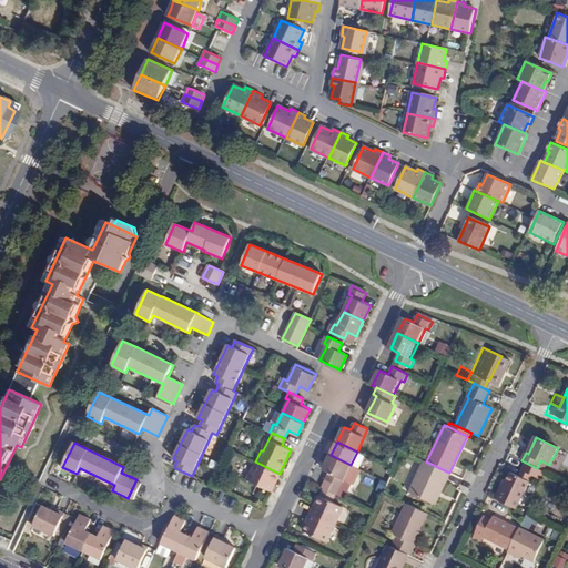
[(344,479),(351,465),(331,455),(324,469),(328,472),(325,479),(341,487),(342,487),(345,480),(344,479)]
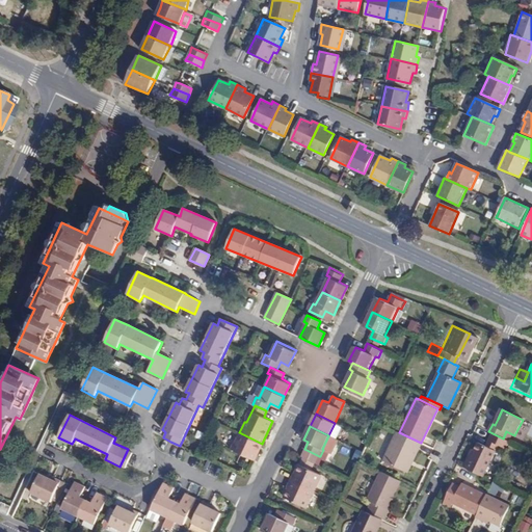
[(411,461),(421,443),(399,432),(396,430),(382,460),(403,470),(404,471),(409,460),(411,461)]
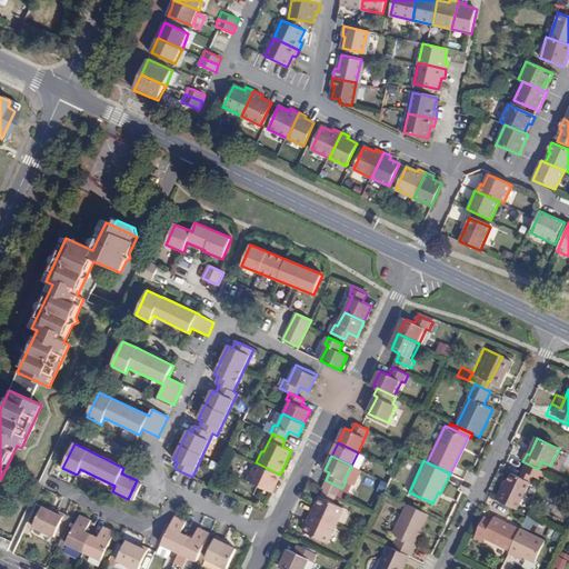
[(541,461),(538,469),(545,471),(548,465),(541,461)]
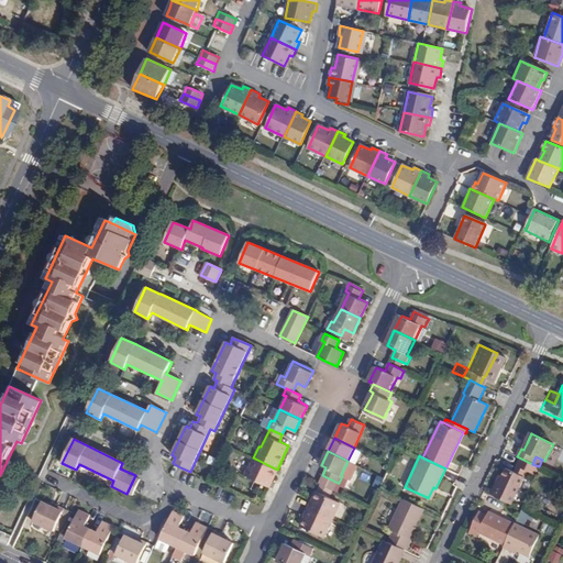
[(244,475),(268,487),(277,470),(255,459),(250,470),(247,468),(244,475)]
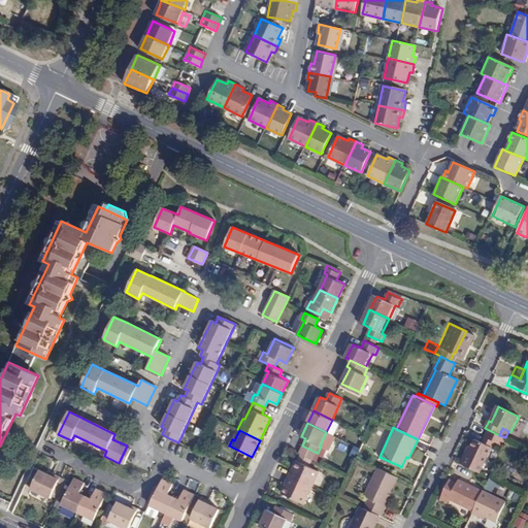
[(499,435),(489,430),(486,436),(496,441),(503,444),(506,438),(505,437),(499,435)]
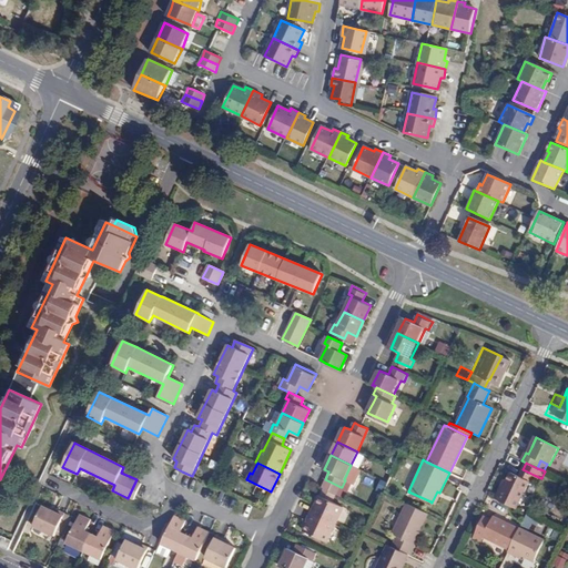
[(523,469),(519,475),(530,480),(534,475),(523,469)]
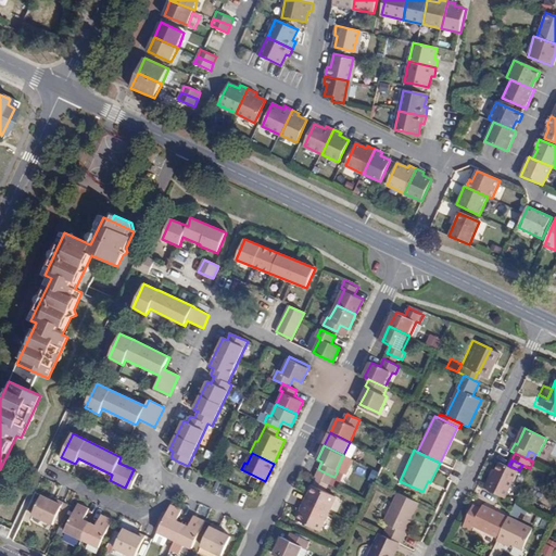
[(496,470),(488,489),(506,497),(519,470),(508,465),(501,462),(496,470)]
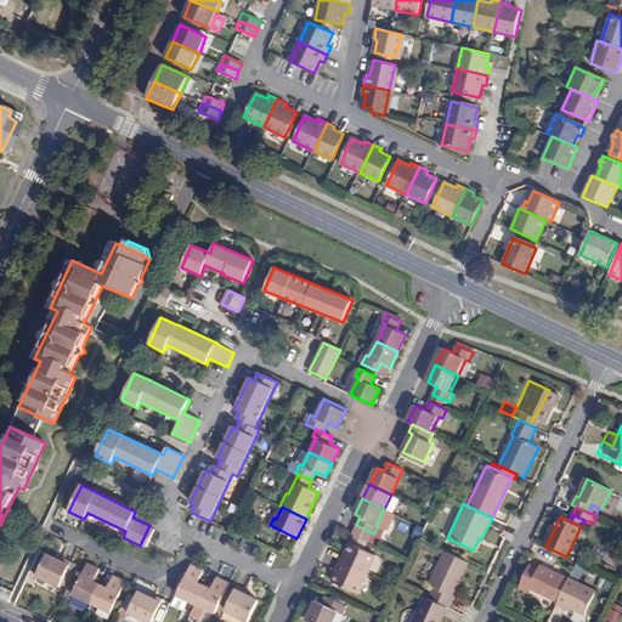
[(553,525),(543,546),(546,547),(555,526),(553,525)]
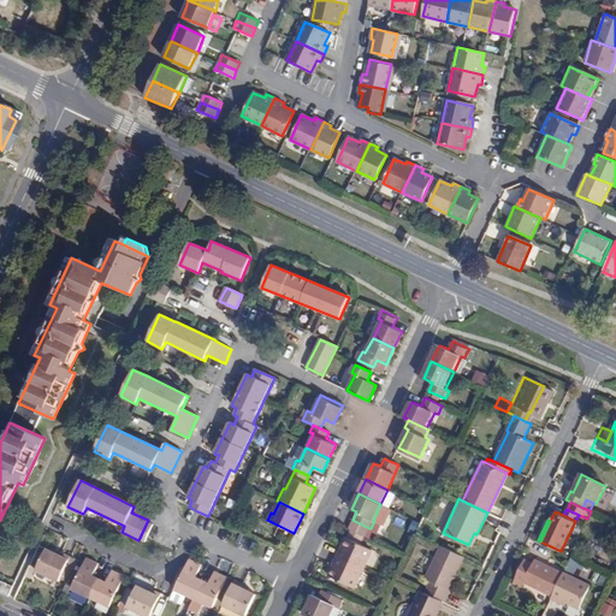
[(361,544),(365,537),(351,529),(341,550),(338,549),(335,557),(361,570),(371,550),(361,544)]
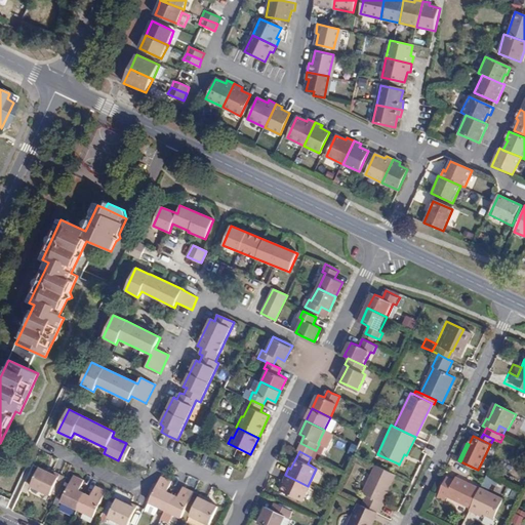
[(398,463),(377,454),(376,456),(397,466),(398,463)]
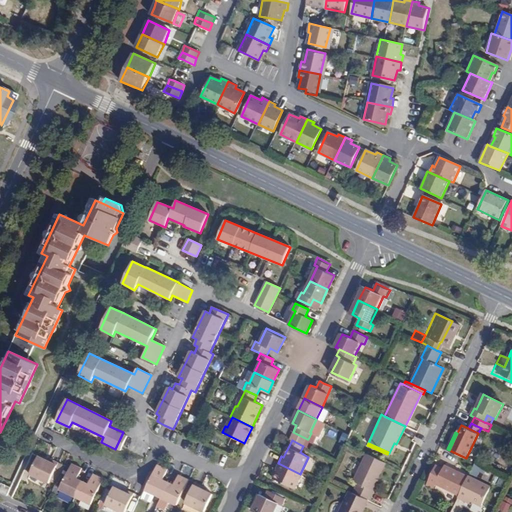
[(372,490),(386,462),(367,453),(353,481),(357,483),(353,492),(369,500),(374,491),(372,490)]
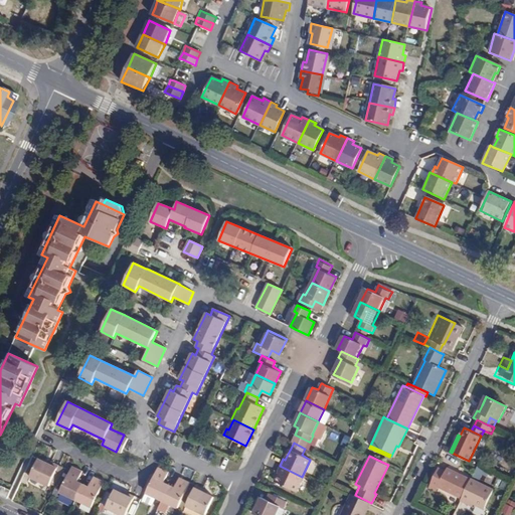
[(49,463),(46,462),(39,459),(31,477),(48,485),(50,483),(52,477),(56,479),(62,466),(50,461),(49,463)]
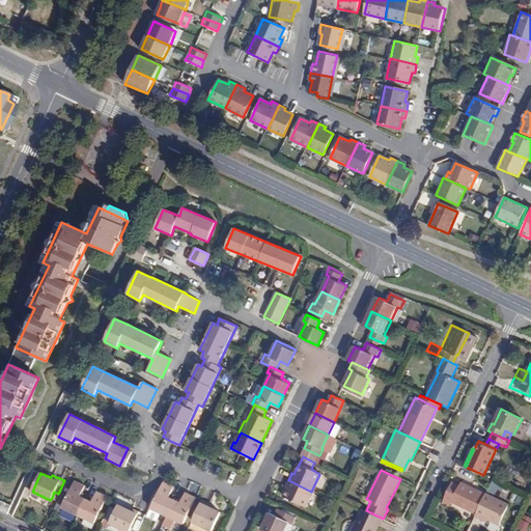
[(302,511),(311,492),(288,480),(285,486),(287,487),(280,502),(302,511)]
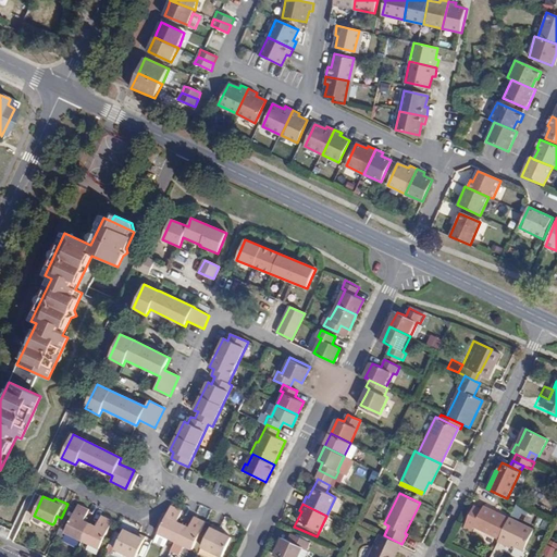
[(65,531),(83,540),(90,523),(84,519),(89,509),(78,505),(76,508),(65,531)]
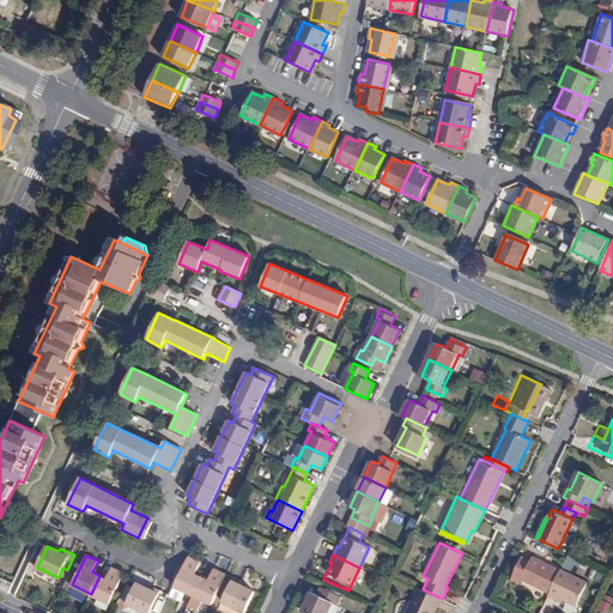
[(174,586),(193,595),(201,577),(195,574),(200,562),(188,556),(174,586)]
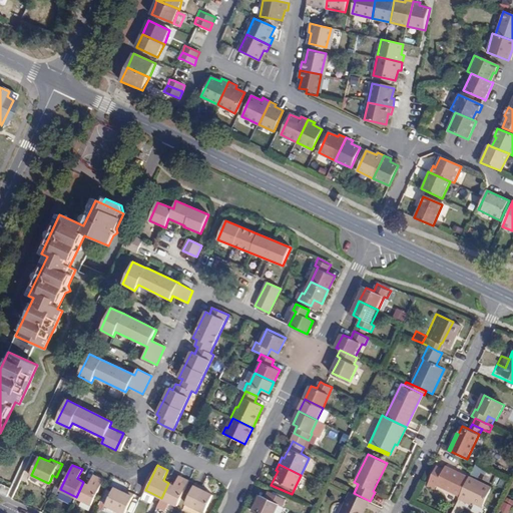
[(438,484),(460,495),(469,478),(446,467),(444,470),(437,467),(429,483),(437,486),(438,484)]
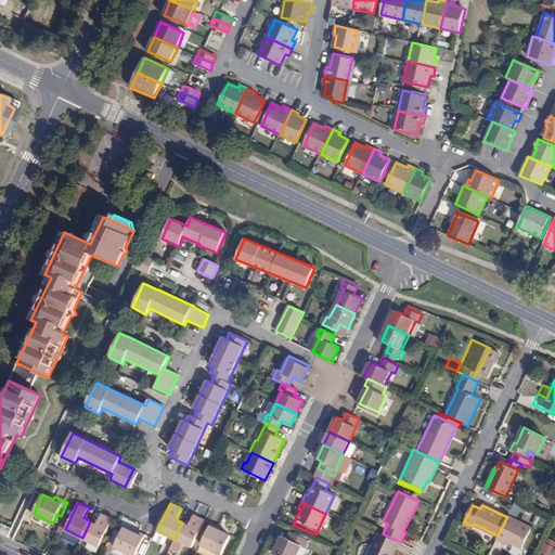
[(90,521),(82,538),(89,541),(99,545),(112,520),(113,518),(103,513),(97,524),(90,521)]
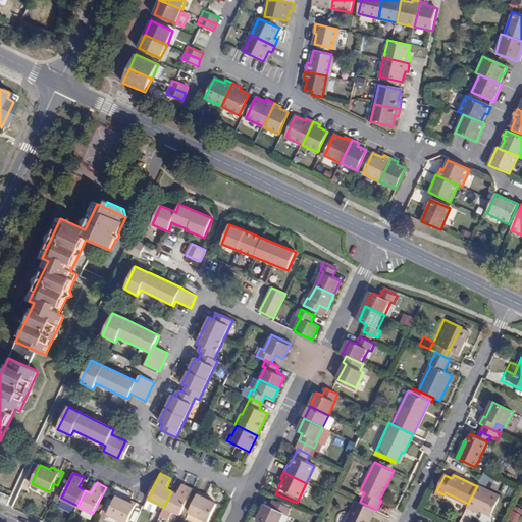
[(170,510),(180,515),(193,488),(184,484),(177,494),(171,491),(164,507),(159,516),(166,519),(170,510)]
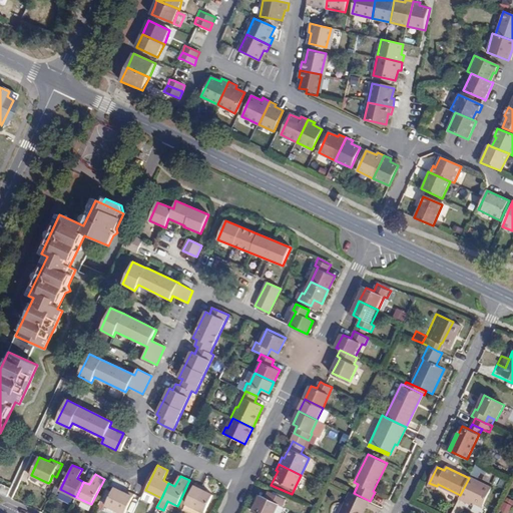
[(460,495),(460,497),(466,500),(468,499),(475,502),(488,508),(496,490),(469,477),(469,478),(460,495)]
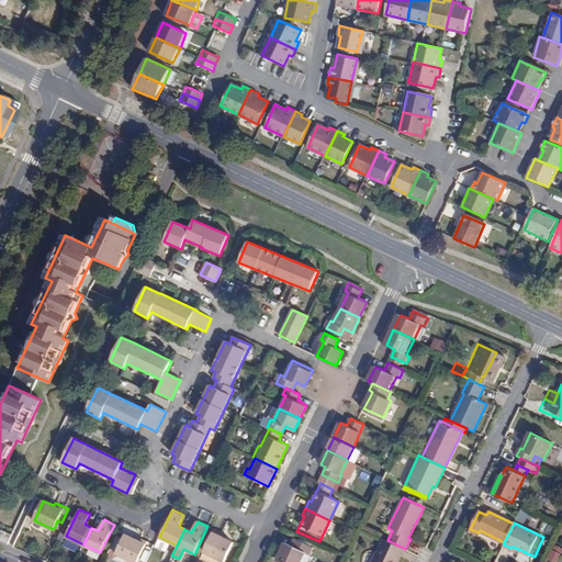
[(233,542),(226,539),(222,537),(224,534),(214,529),(203,551),(224,561),(233,542)]
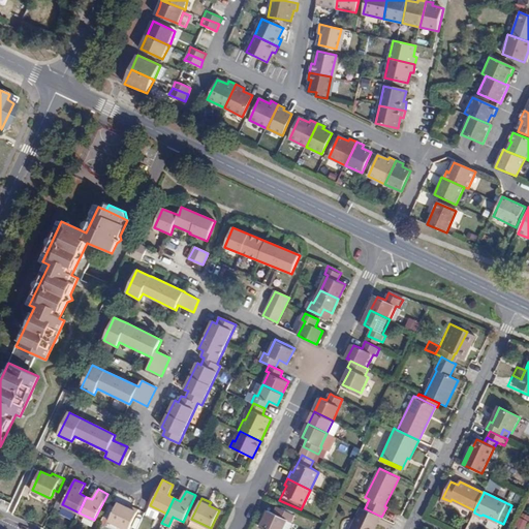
[(0,503),(0,507),(8,512),(11,504),(2,499),(0,503)]
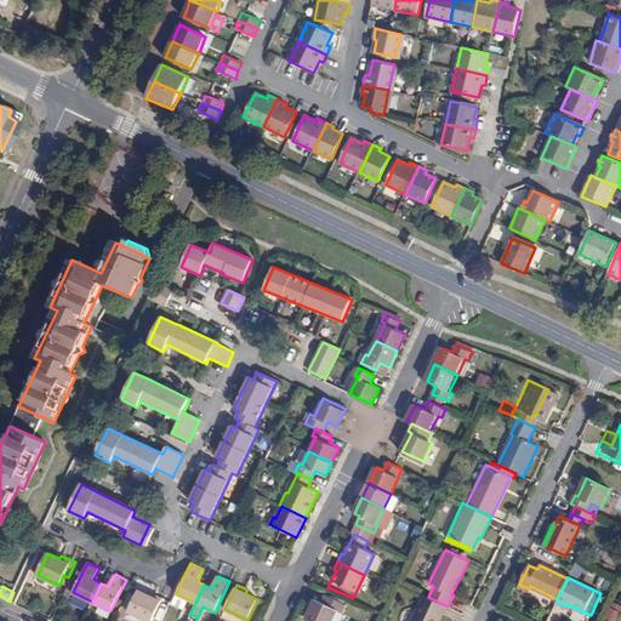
[(149,620),(153,615),(163,597),(152,592),(151,594),(137,588),(127,610),(149,620)]
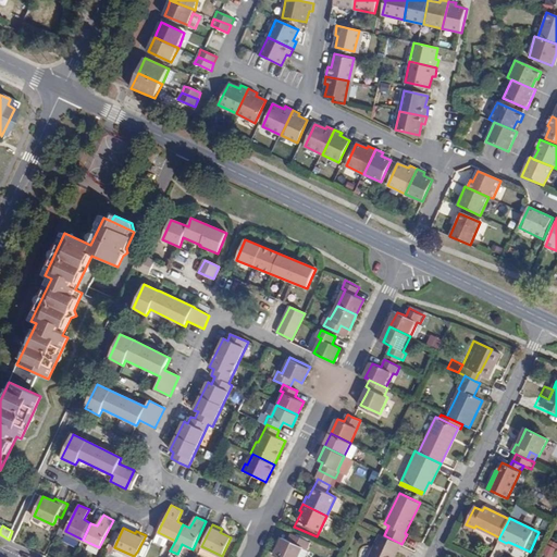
[(394,556),(401,544),(384,535),(381,534),(369,556),(394,556)]
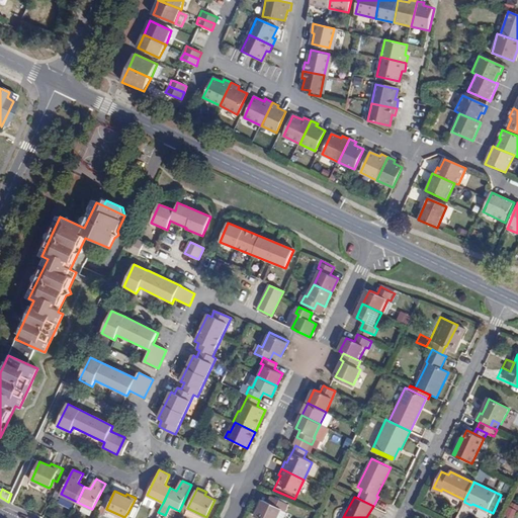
[(127,513),(135,516),(142,501),(136,498),(127,513)]
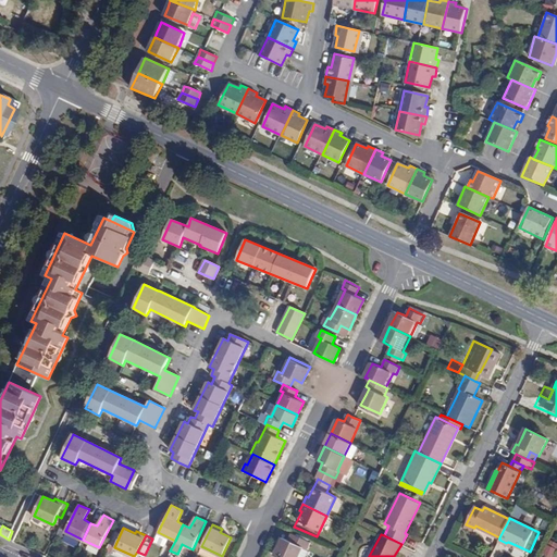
[(320,547),(301,539),(298,545),(291,542),(283,556),(318,556),(319,556),(317,556),(320,547)]
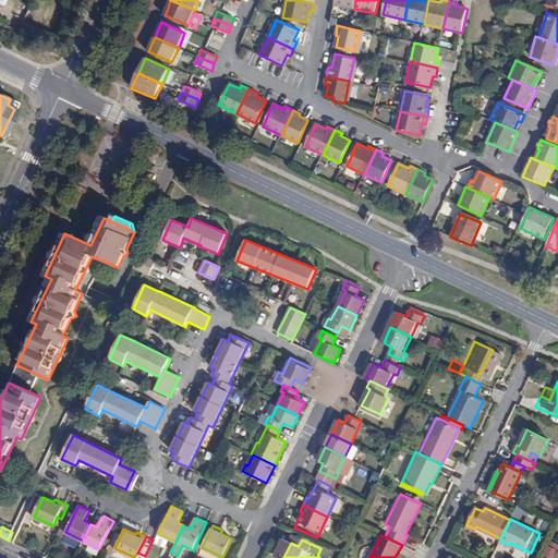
[(99,548),(89,544),(86,549),(96,554),(99,548)]
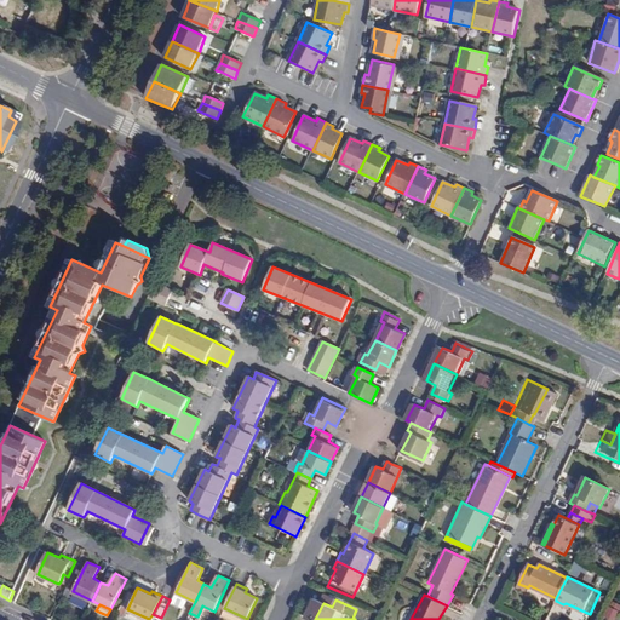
All buildings are outlined.
